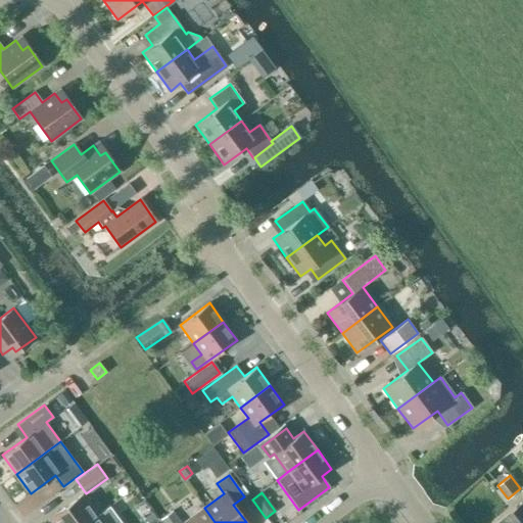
[(52,522),(87,522),(97,516),(83,495),(50,519),(52,522)]
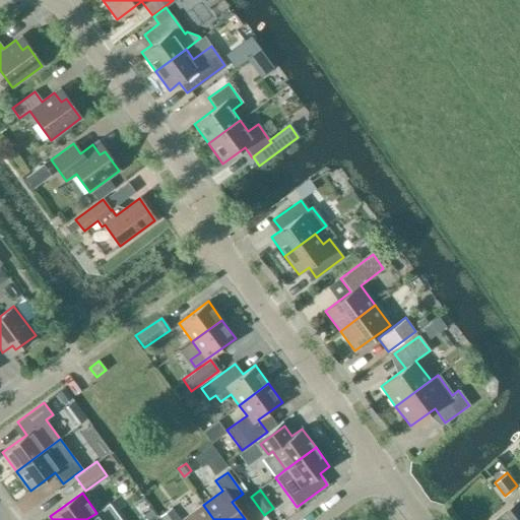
[(519,519),(519,501),(496,519),(519,519)]
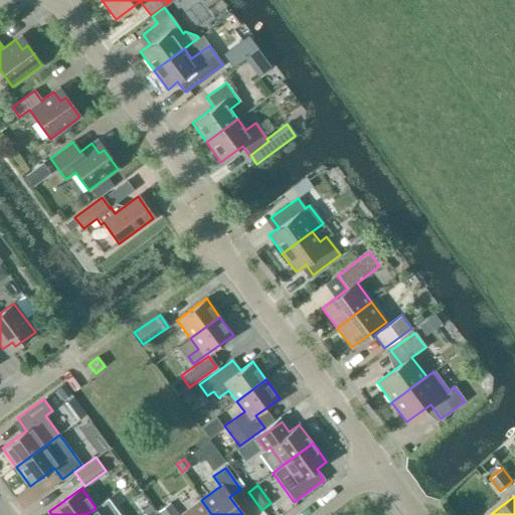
[(211,514),(201,500),(181,514),(211,514)]
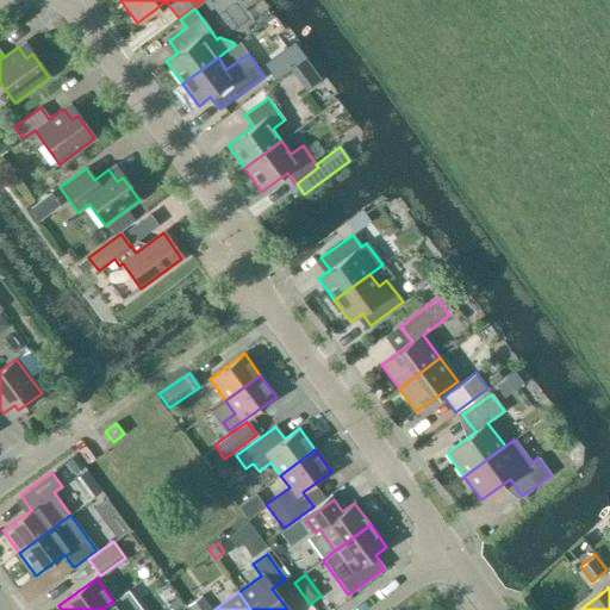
[(211,609),(200,596),(186,605),(190,609),(211,609)]
